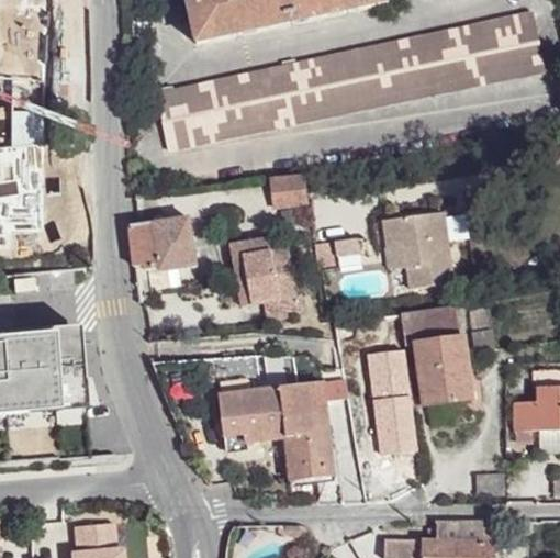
[(43,48),(38,0),(0,0),(0,10),(3,54),(2,78),(0,113),(0,200),(34,202),(42,70),(43,48)]
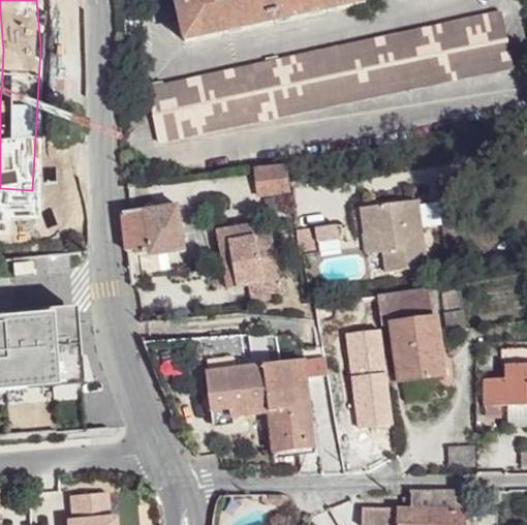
[(176,0),(185,39),(364,0),(176,0)]
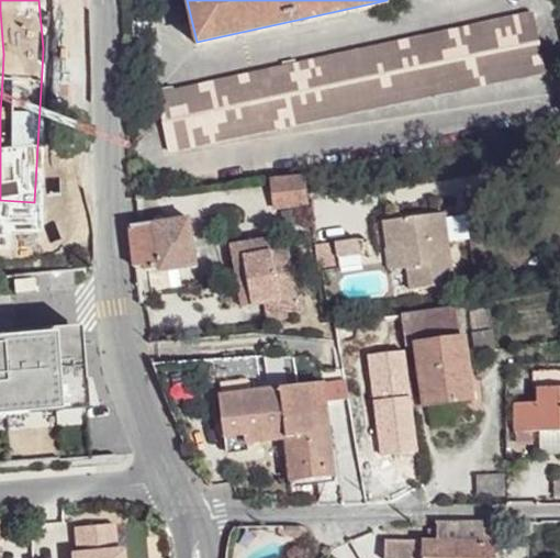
[(534,11),(314,57),(325,114),(546,70),(534,11)]
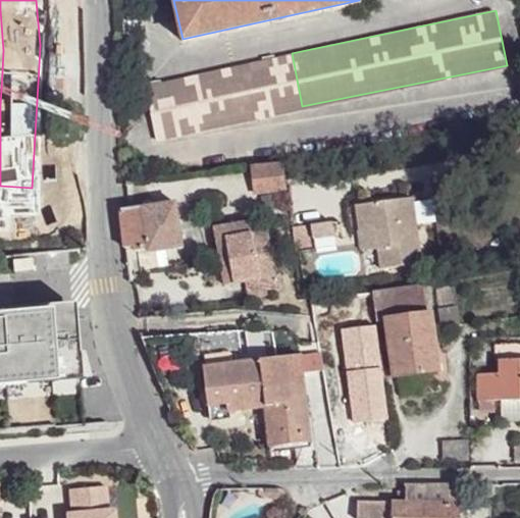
[(292,53),(145,84),(157,138),(302,106),(292,53)]
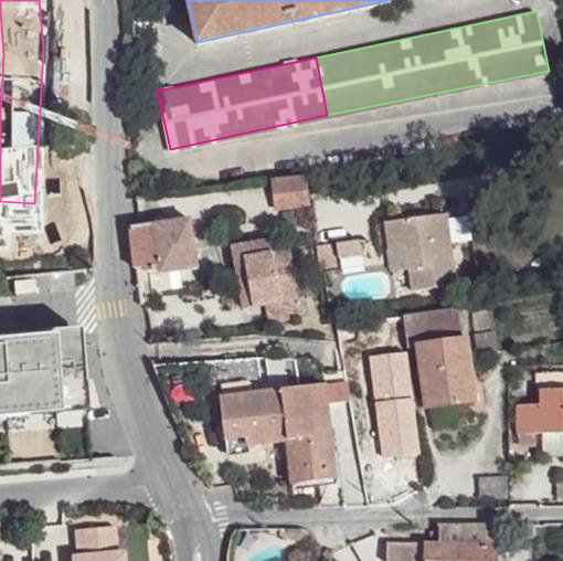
[(306,172),(273,177),(277,205),(310,201),(306,172)]
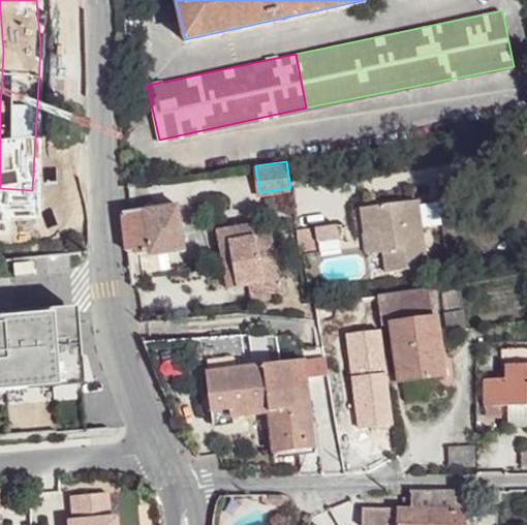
[(417,192),(361,202),(367,226),(378,224),(381,244),(385,264),(428,257),(417,192)]
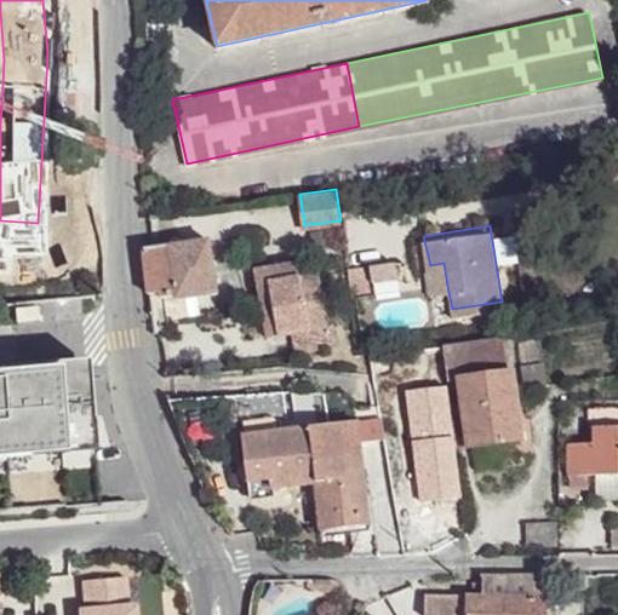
[(207,239),(143,247),(150,320),(196,312),(194,295),(217,292),(207,239)]
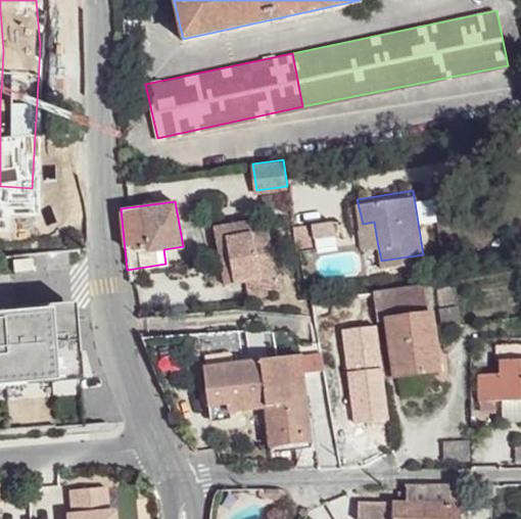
[(331,218),(310,222),(313,234),(334,230),(331,218)]
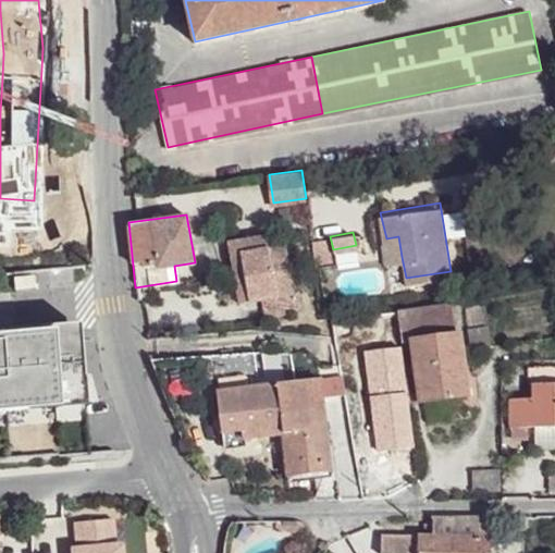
[(267,233),(227,240),(233,279),(244,278),(239,249),(268,246),(267,233)]
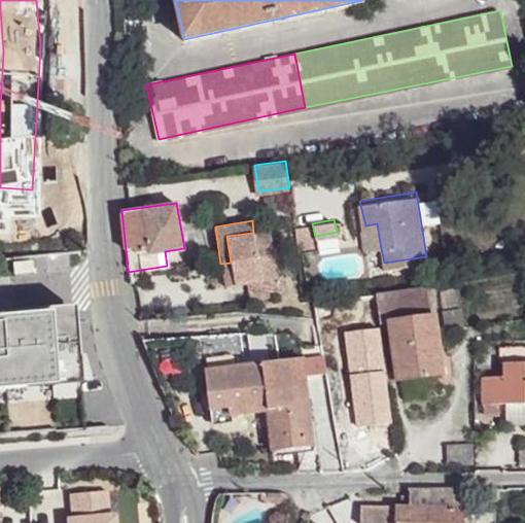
[(377,223),(365,225),(366,245),(380,243),(377,223)]
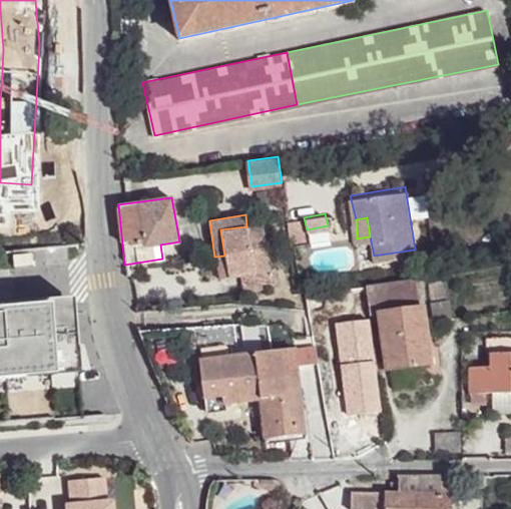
[(246,226),(220,229),(224,256),(214,257),(217,274),(238,271),(241,288),(270,284),(262,223),(246,226)]
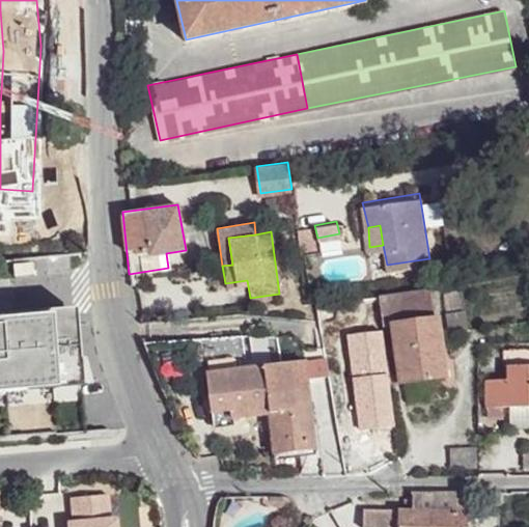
[(383,245),(369,247),(372,268),(387,265),(383,245)]
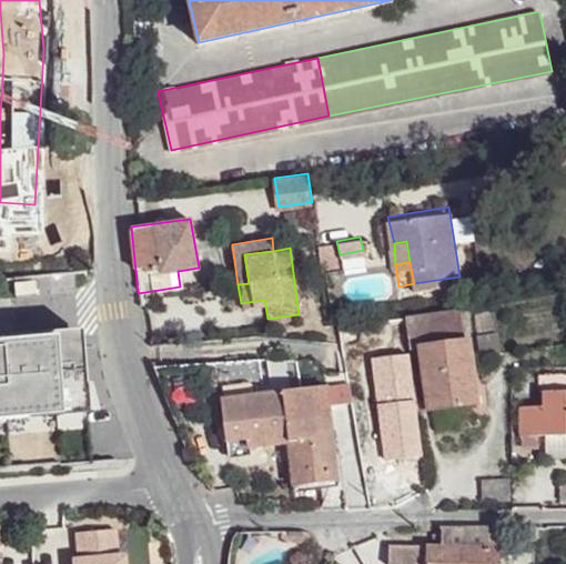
[(463,333),(458,303),(403,311),(407,342),(420,340),(431,402),(477,394),(467,333),(465,333),(463,333)]
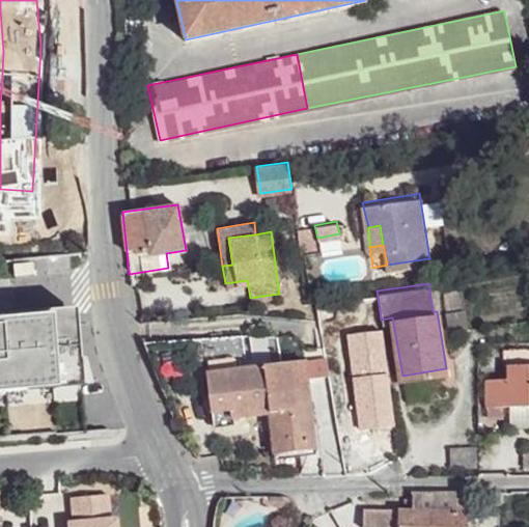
[(0,388),(23,386),(89,378),(82,354),(77,354),(72,306),(0,312),(0,388)]
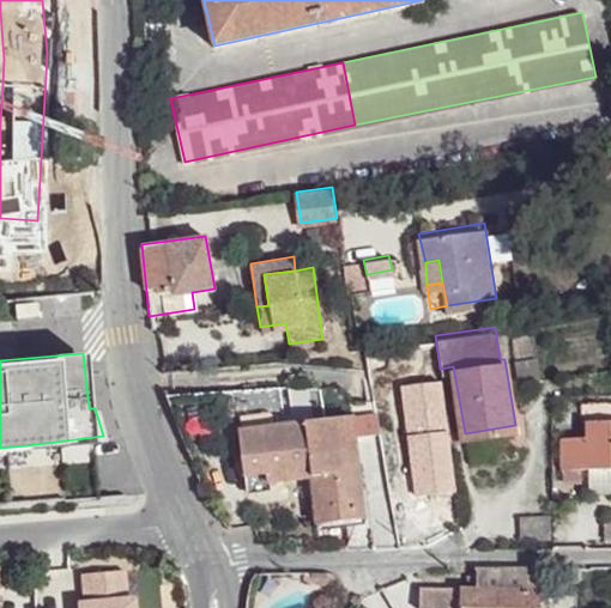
[(442,376),(399,381),(411,491),(455,486),(442,376)]
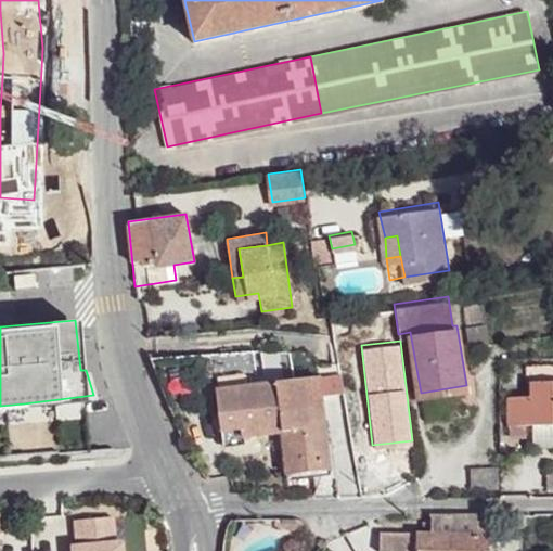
[(552,363),(532,364),(532,380),(552,379),(552,363)]
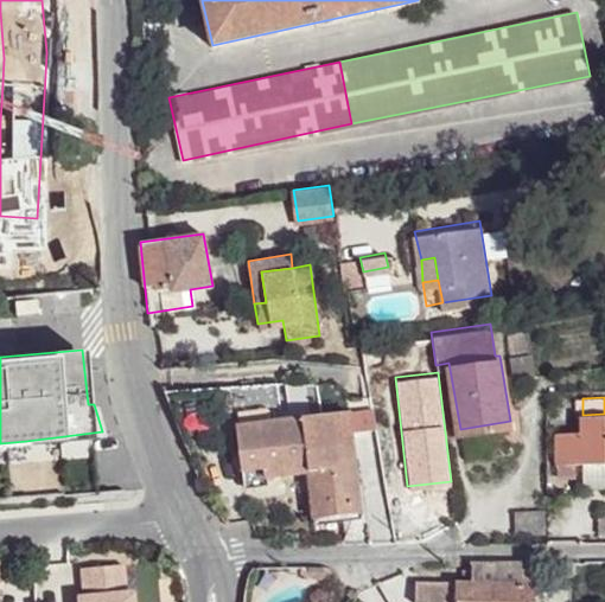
[(346,411),(236,423),(243,476),(309,468),(316,517),(358,510),(346,411)]
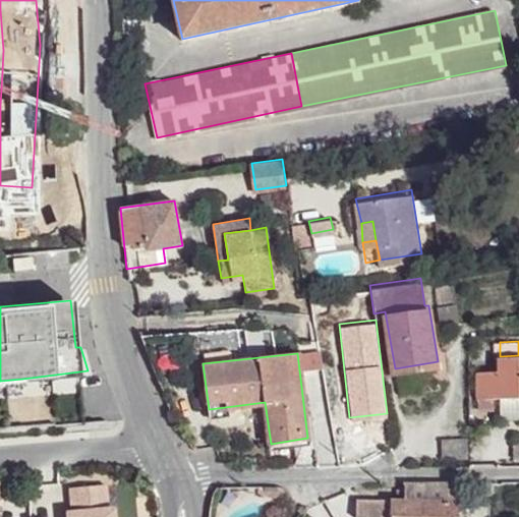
[(518,355),(500,356),(499,368),(477,369),(478,396),(518,396),(518,355)]
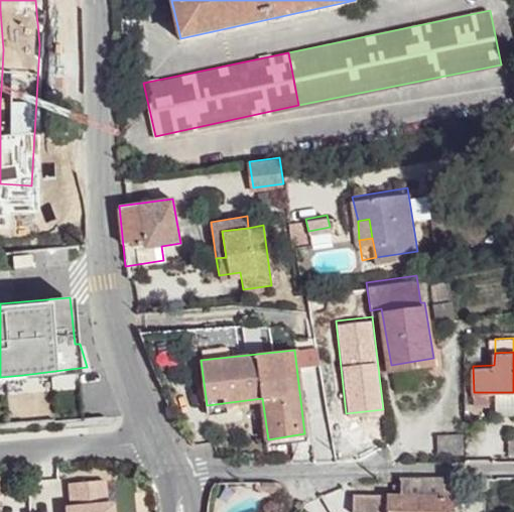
[(12,474),(0,474),(0,510),(14,510),(12,474)]
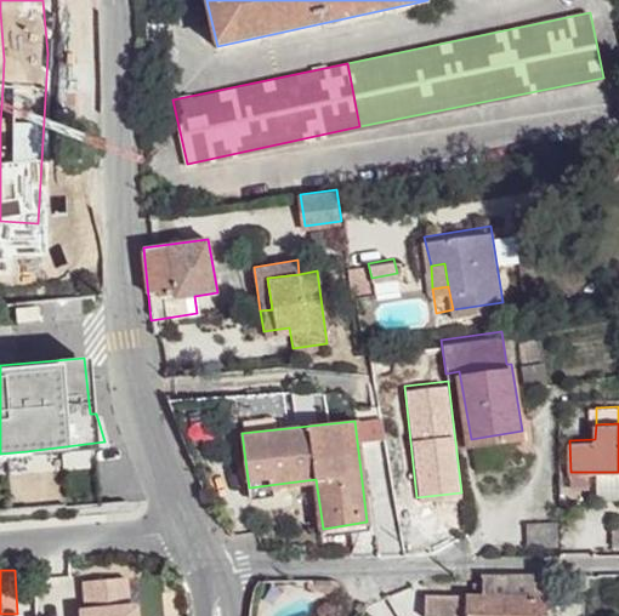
[(126,571),(79,576),(83,602),(74,603),(75,615),(140,615),(138,597),(129,598),(126,571)]
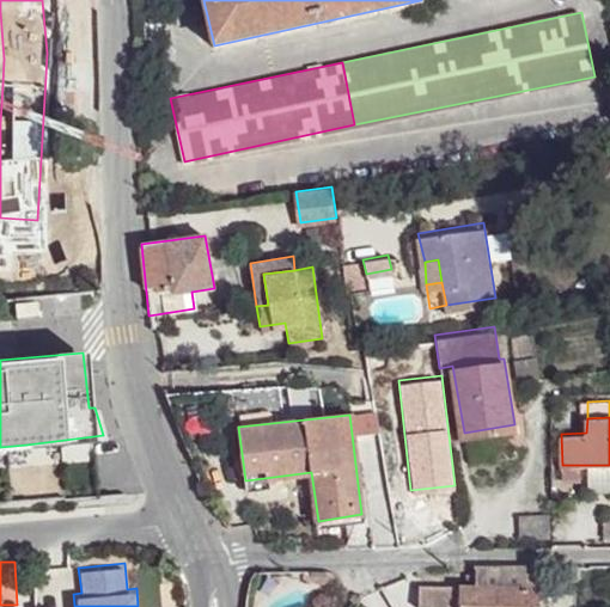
[(537,606),(538,563),(474,564),(474,571),(464,571),(464,582),(457,583),(457,588),(418,588),(418,606),(537,606)]
